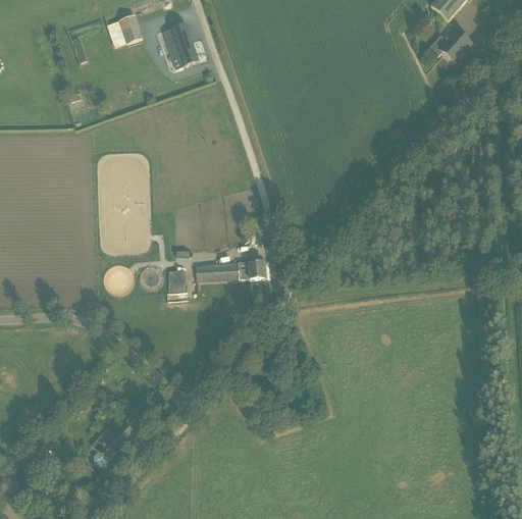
[(436,0),(430,7),(448,21),(466,0),(436,0)]
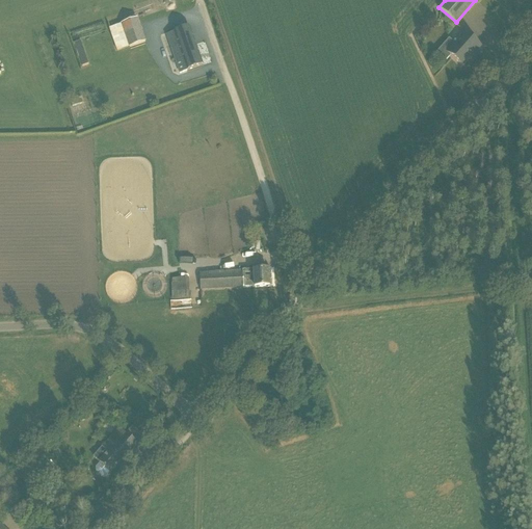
[(129,46),(145,40),(137,16),(121,22),(129,45),(129,46)]
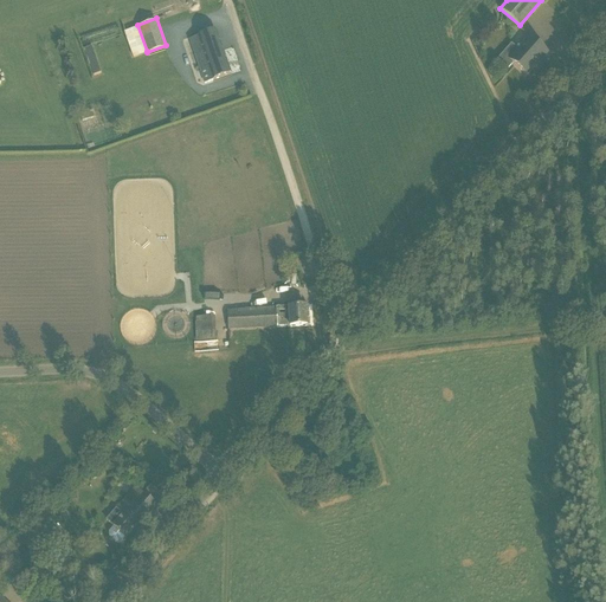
[(147,51),(137,25),(124,30),(133,56),(147,51)]
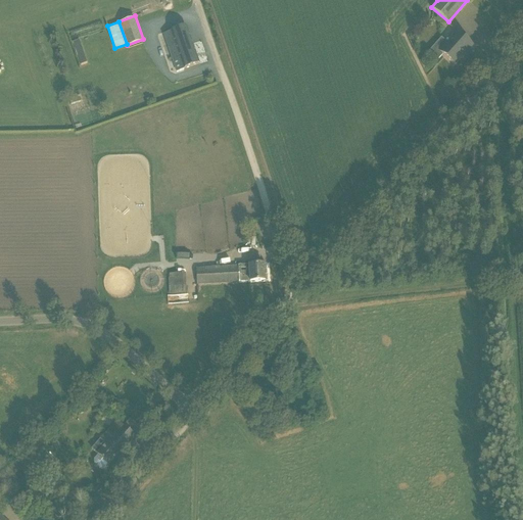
[(199,62),(186,25),(163,33),(173,59),(179,56),(183,67),(199,62)]
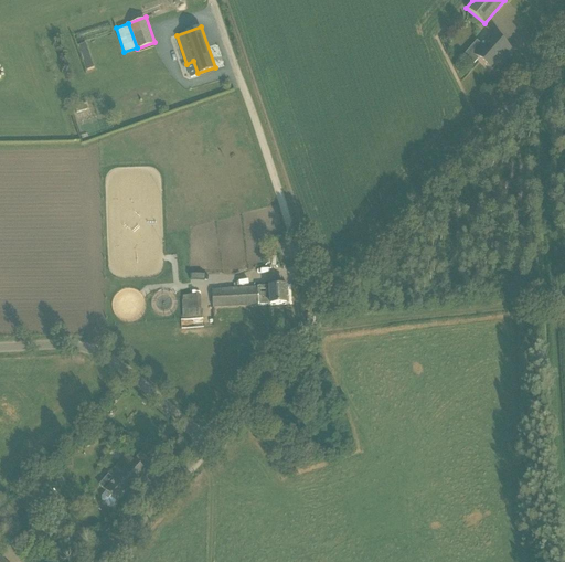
[(483,45),(477,40),(464,53),(473,62),(478,56),(490,67),(497,59),(499,60),(511,48),(494,32),(483,45)]
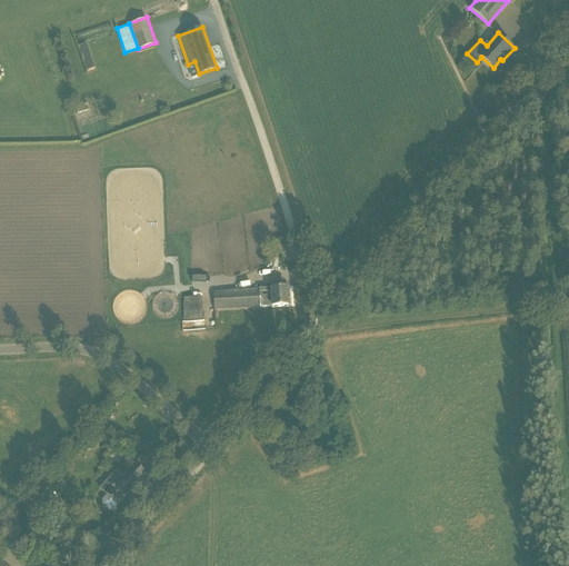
[(77,111),(89,108),(88,101),(75,105),(77,111)]
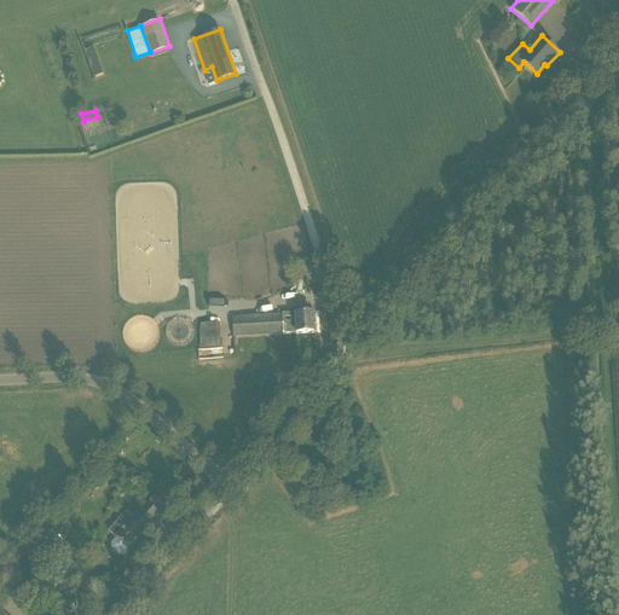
[(313,331),(313,312),(295,312),(295,321),(282,321),(282,312),(232,314),(233,334),(296,331),(313,331)]
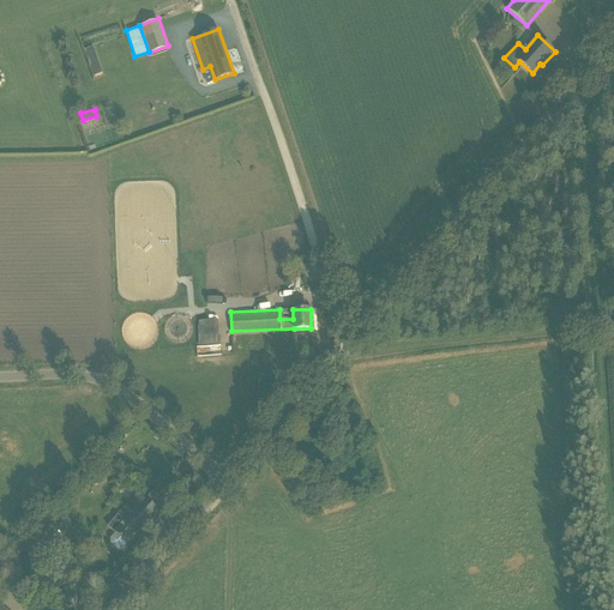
[(199,319),(199,324),(199,343),(218,343),(217,318),(204,319),(199,319)]
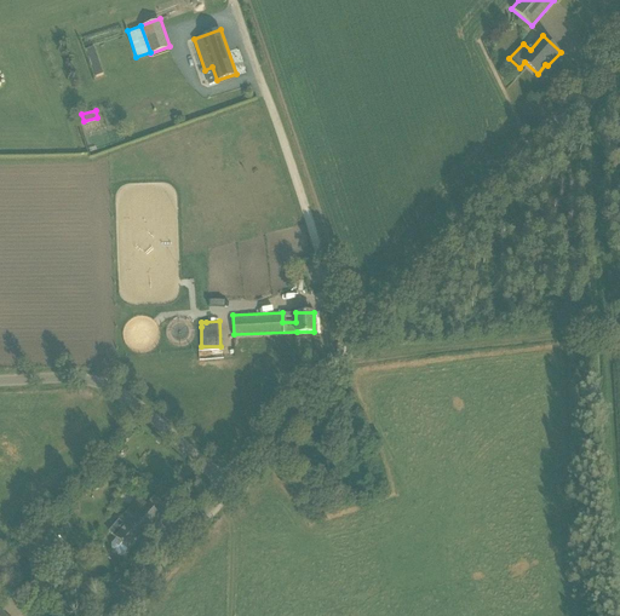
[(143,535),(160,514),(138,495),(119,518),(125,524),(114,535),(115,536),(112,542),(112,547),(118,553),(124,552),(127,547),(128,548),(142,534),(143,535)]
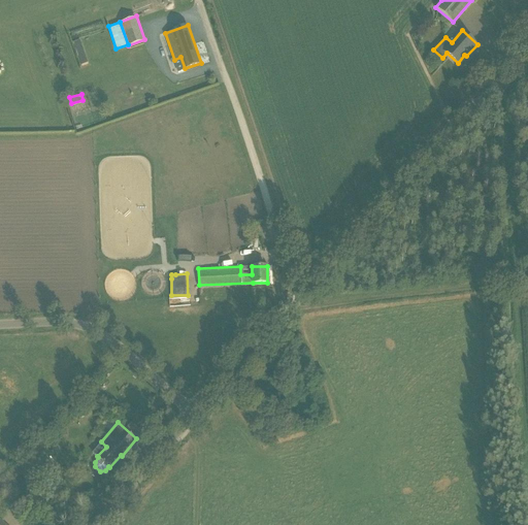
[(64,462),(70,457),(58,443),(52,449),(64,462)]
